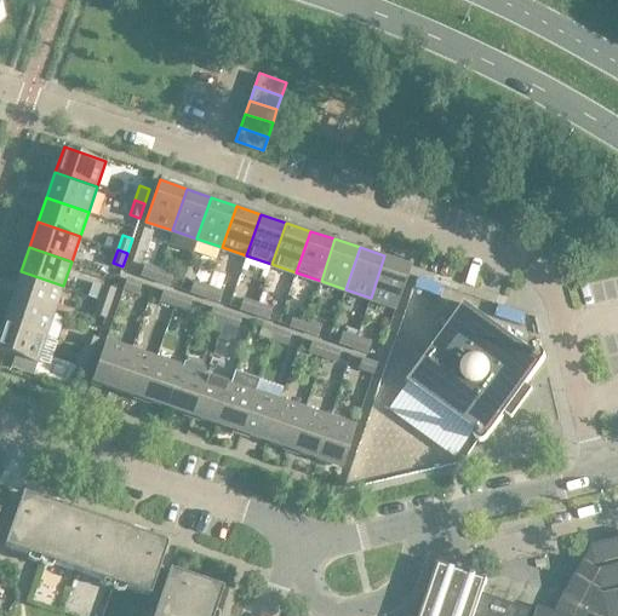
[(411,265),(384,255),(371,298),(396,308),(411,265)]
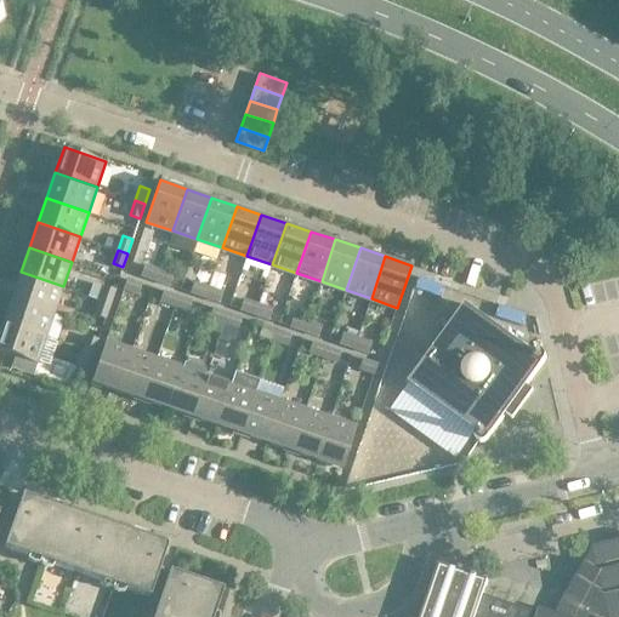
[(159,268),(146,263),(142,274),(157,279),(159,268)]
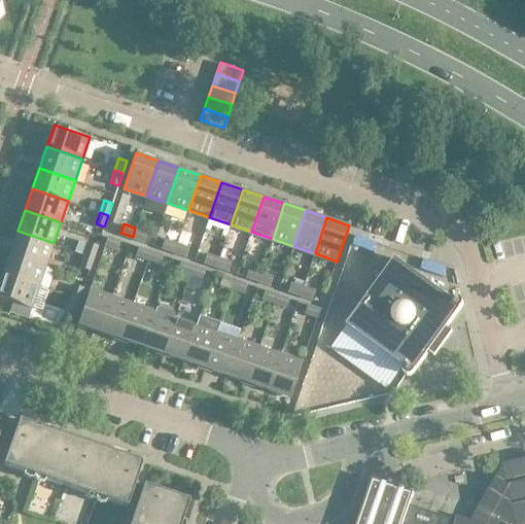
[(147,232),(135,228),(133,237),(144,241),(147,232)]
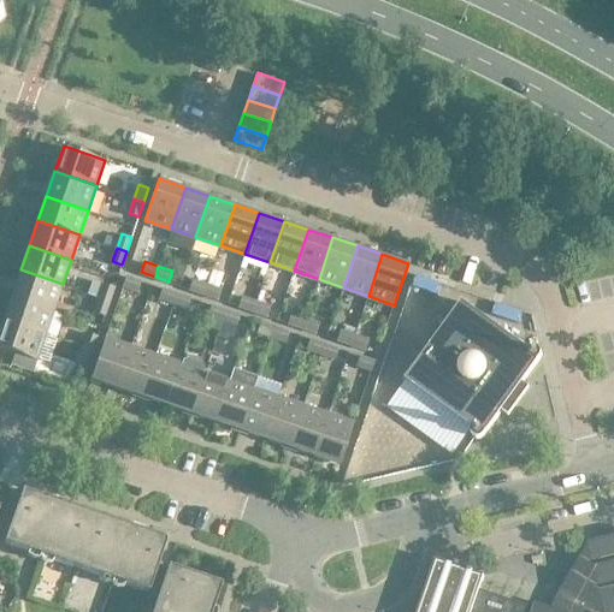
[(63,284),(21,269),(12,295),(54,308),(63,284)]
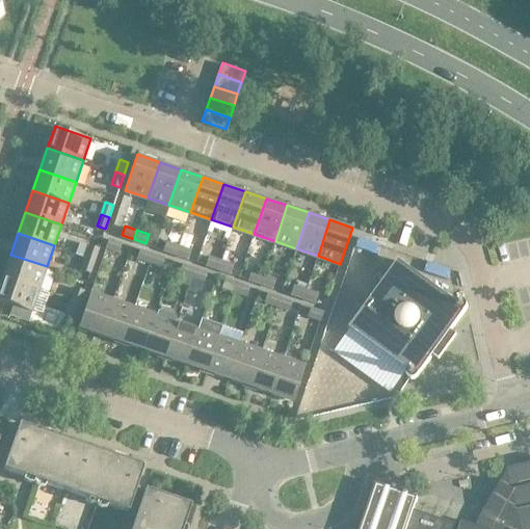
[(182,236),(180,243),(188,245),(190,239),(182,236)]
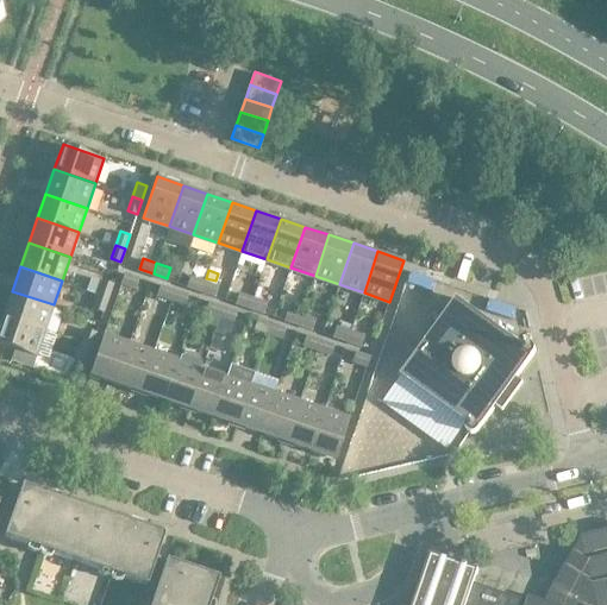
[(139,277),(125,271),(121,282),(137,287),(139,277)]
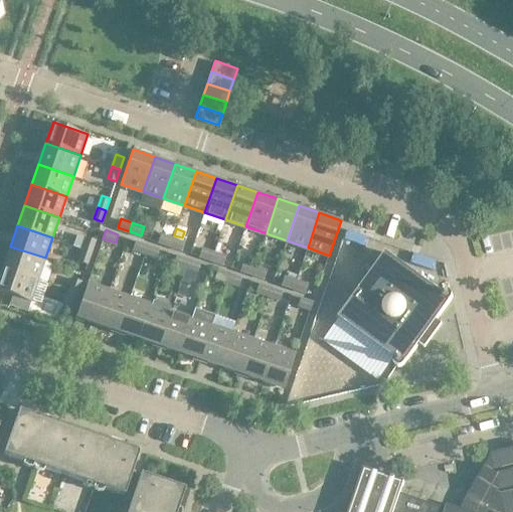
[(173,236),(162,232),(159,241),(170,245),(173,236)]
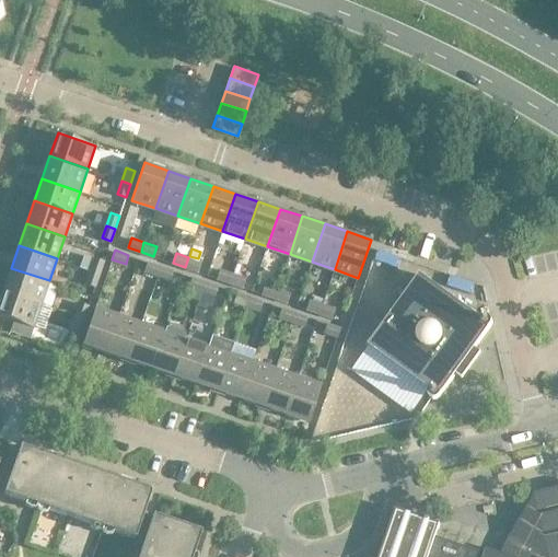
[(104,260),(95,257),(91,270),(100,274),(104,260)]
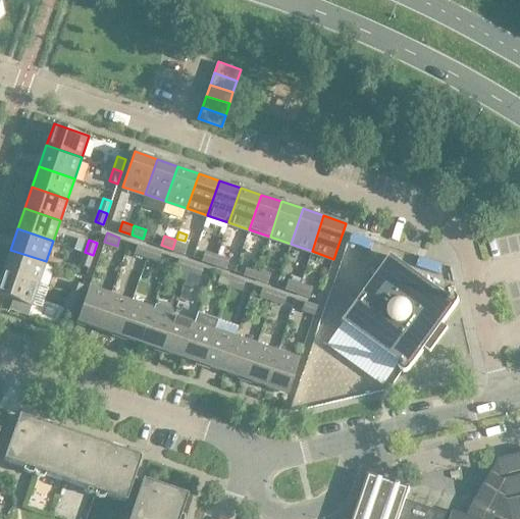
[(188,244),(175,240),(172,249),(185,253),(188,244)]
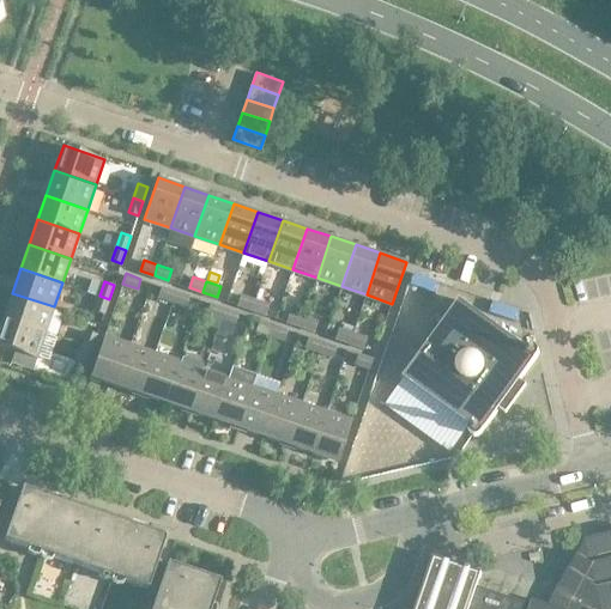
[(176,291),(162,286),(158,296),(173,300),(176,291)]
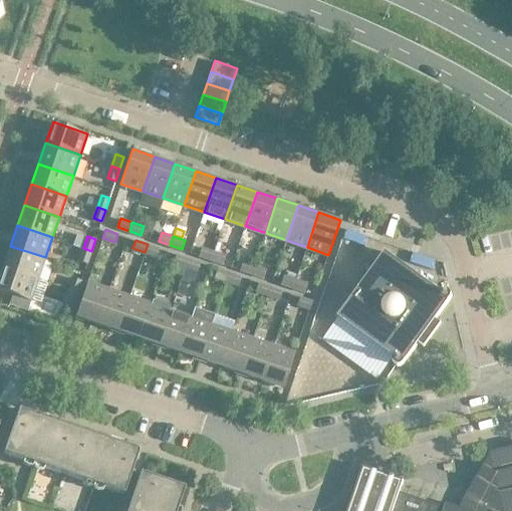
[(160,248),(148,244),(145,252),(157,256),(160,248)]
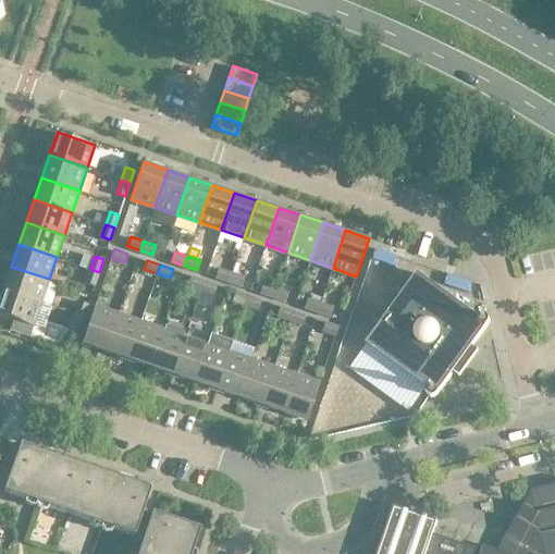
[(49,279),(11,267),(3,288),(41,302),(49,279)]
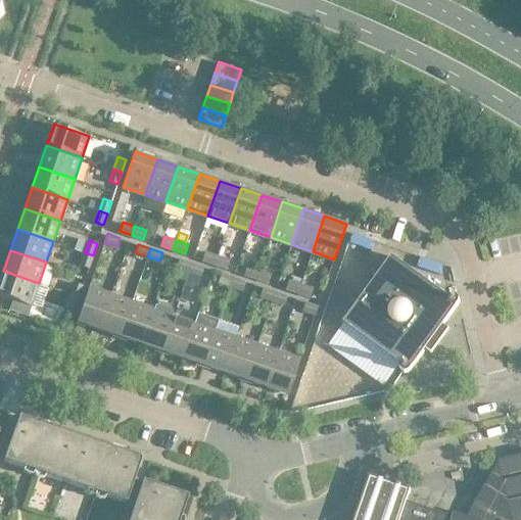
[(218,254),(205,250),(202,260),(215,264),(218,254)]
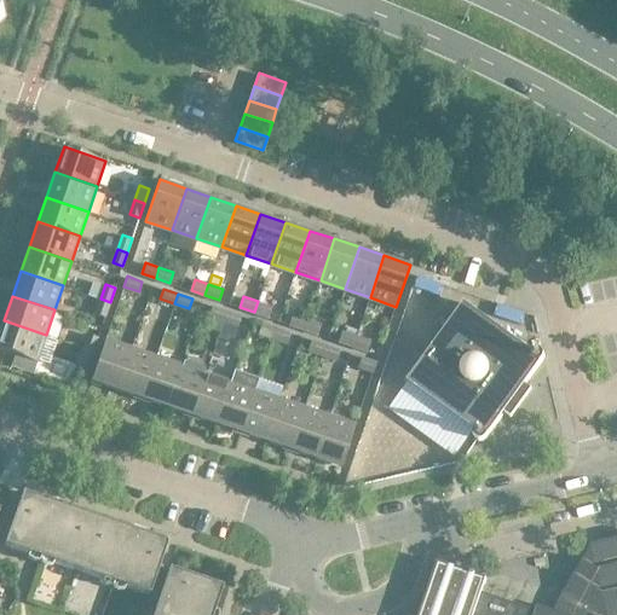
[(110,302),(101,299),(96,312),(105,315),(110,302)]
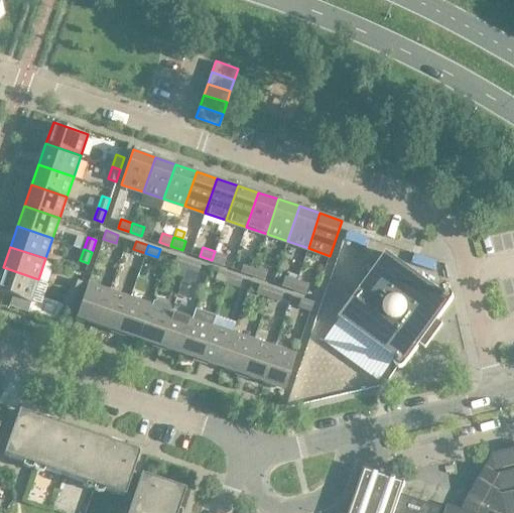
[(227,255),(215,251),(212,260),(224,264),(227,255)]
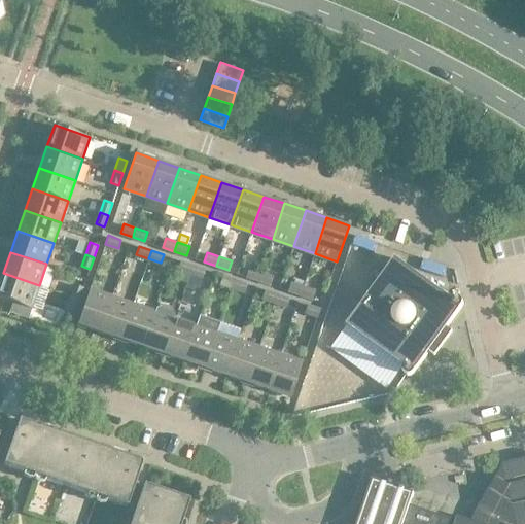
[(348,323),(331,347),(385,385),(401,361),(405,364),(405,365),(405,367),(404,367),(404,368),(404,369),(404,370),(405,370),(405,371),(405,372),(406,372),(406,373),(407,373),(407,374),(408,374),(409,374),(410,374),(411,374),(412,374),(413,374),(414,373),(415,373),(415,372),(463,305),(463,304),(464,304),(464,303),(464,302),(464,301),(464,300),(464,299),(463,299),(463,298),(463,297),(462,297),(462,295),(461,295),(460,295),(459,295),(458,295),(457,295),(456,295),(455,295),(455,297),(454,297),(454,298),(446,292),(396,256),(348,323)]
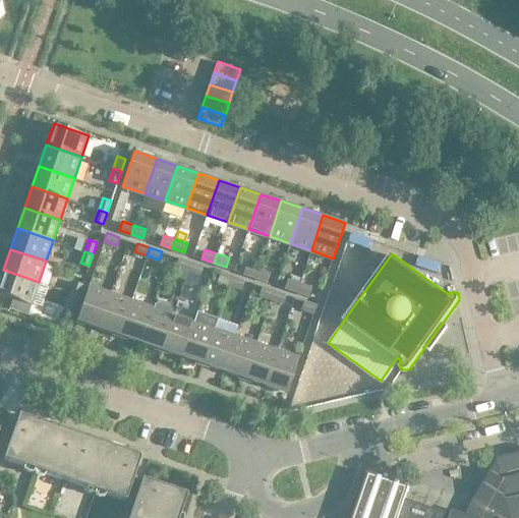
[(191,262),(179,257),(176,266),(188,270),(191,262)]
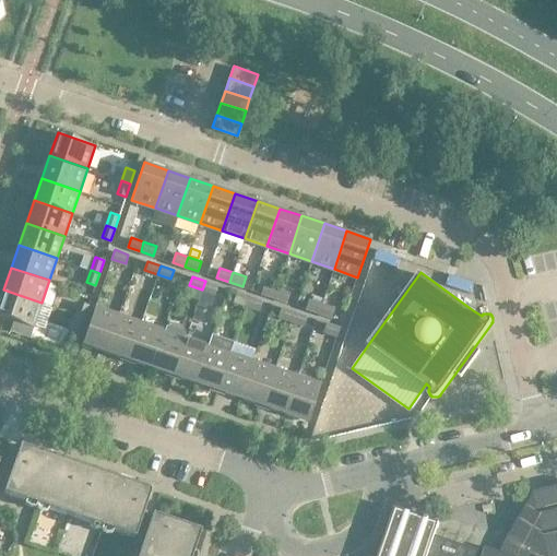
[(218,285),(205,281),(202,290),(215,294),(218,285)]
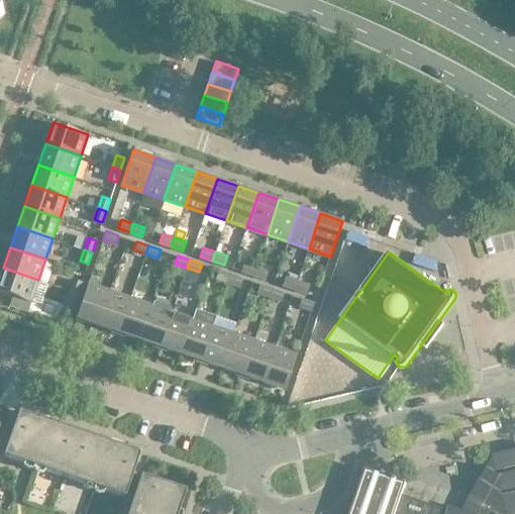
[(256,266),(244,262),(241,271),(253,275),(256,266)]
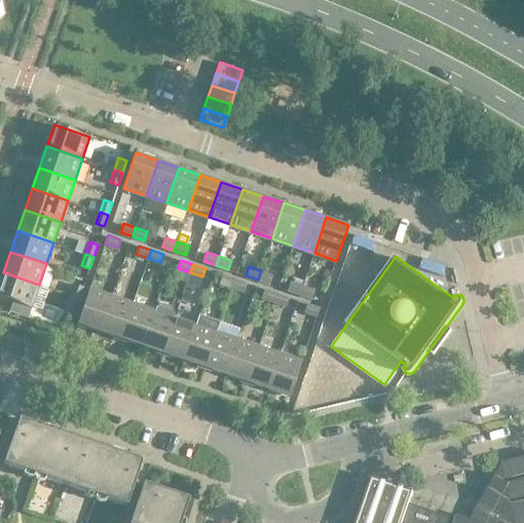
[(273,274),(261,270),(258,279),(270,284),(273,274)]
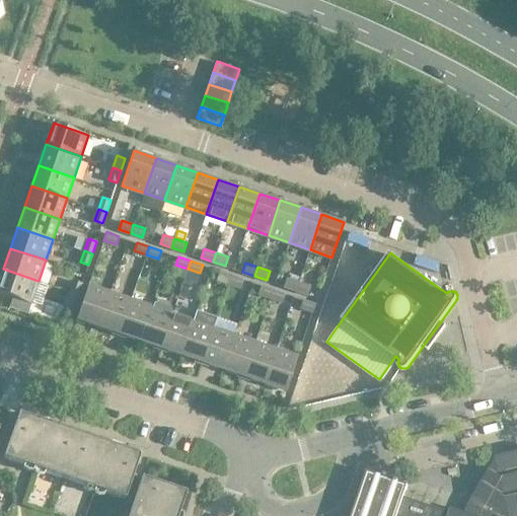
[(39,281),(3,269),(0,278),(0,291),(12,296),(31,302),(39,281)]
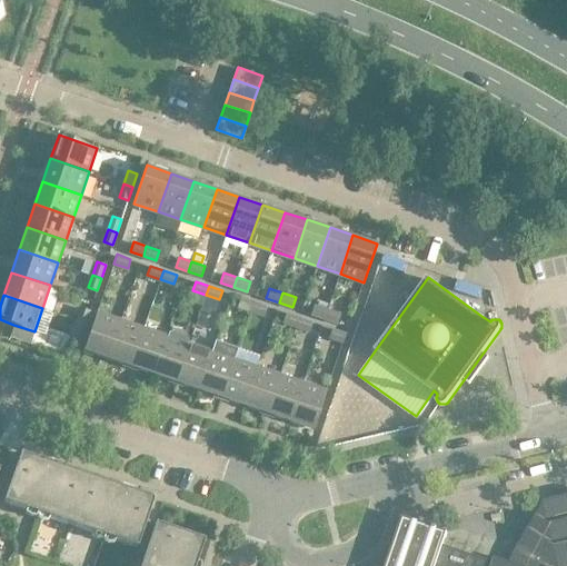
[(255,301),(241,297),(238,306),(251,310),(255,301)]
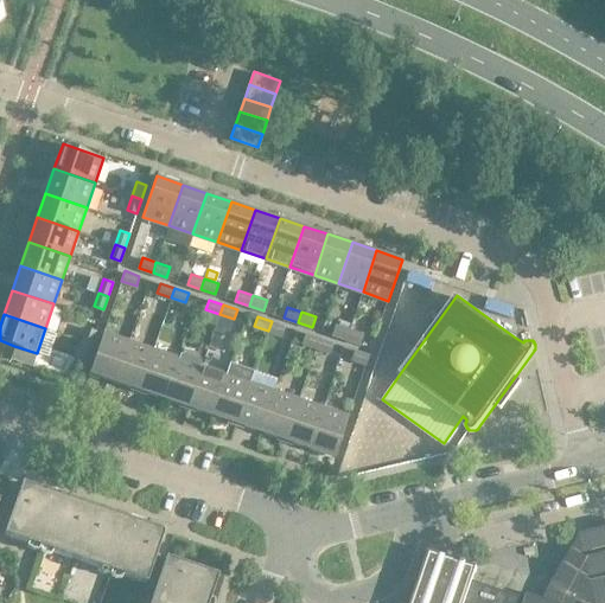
[(286,326),(272,321),(268,331),(282,335),(286,326)]
